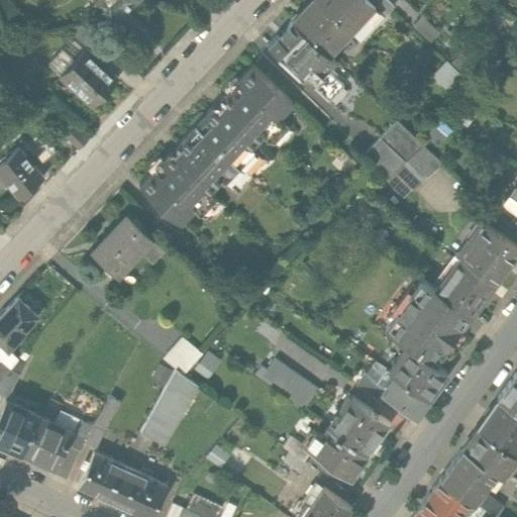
[(99,0),(96,4),(116,23),(137,0),(99,0)]
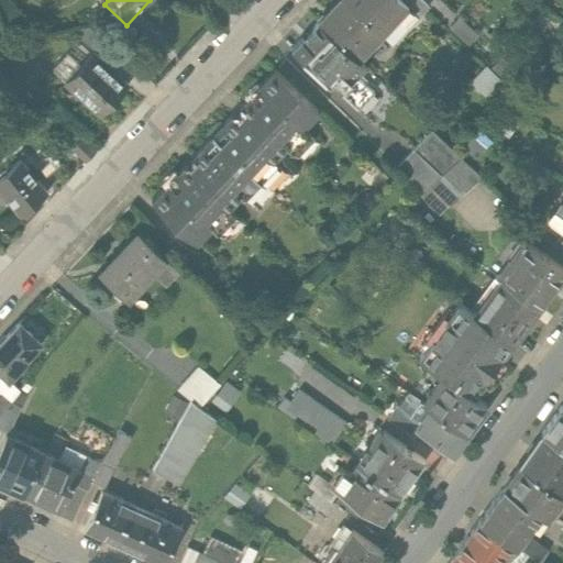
[(357,59),(381,34),(343,0),(337,0),(317,21),(318,22),(357,59)]
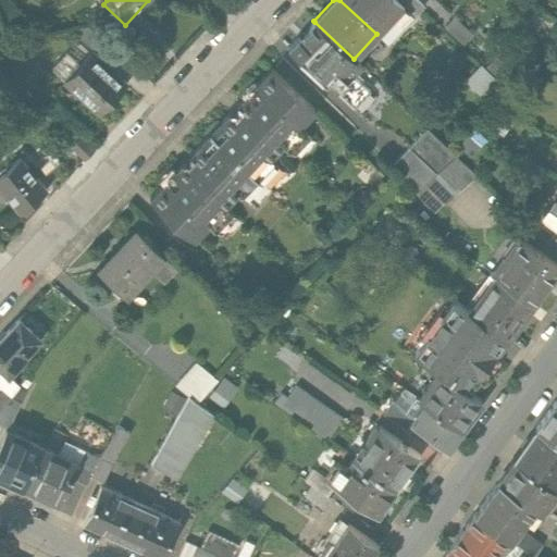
[(339,0),(376,34),(401,7),(403,5),(396,0),(339,0)]
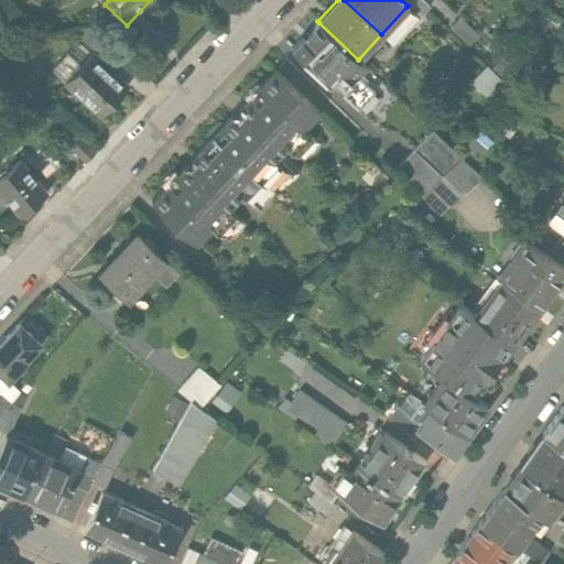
[(421,0),(401,0),(408,6),(407,7),(419,18),(429,7),(421,0)]
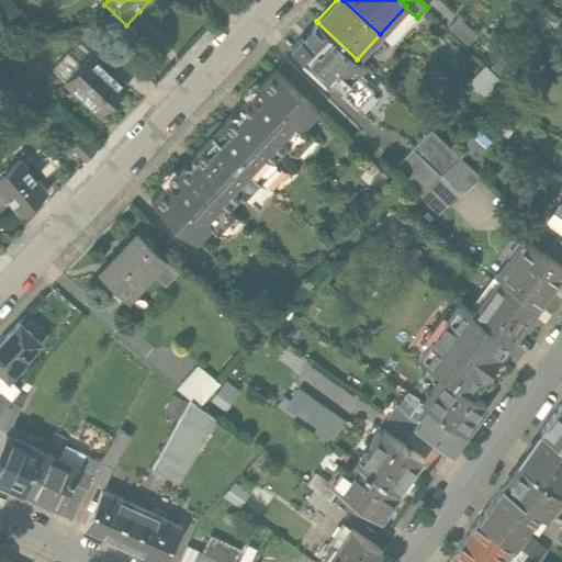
[(478,34),(458,15),(448,26),(467,45),(478,34)]
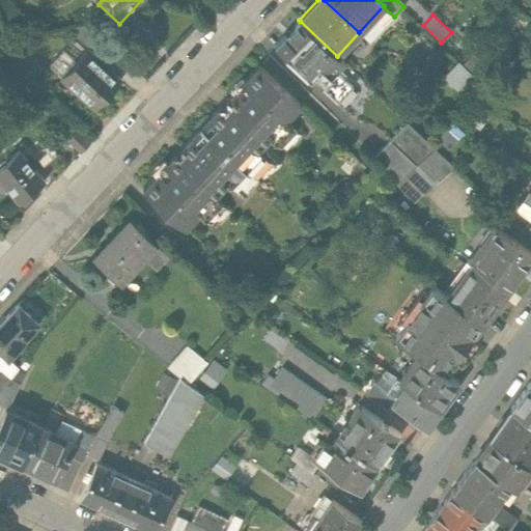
[(345,64),(337,56),(300,21),(284,36),(274,46),(319,90),(320,89),(337,105),(353,88),(336,73),(345,64)]
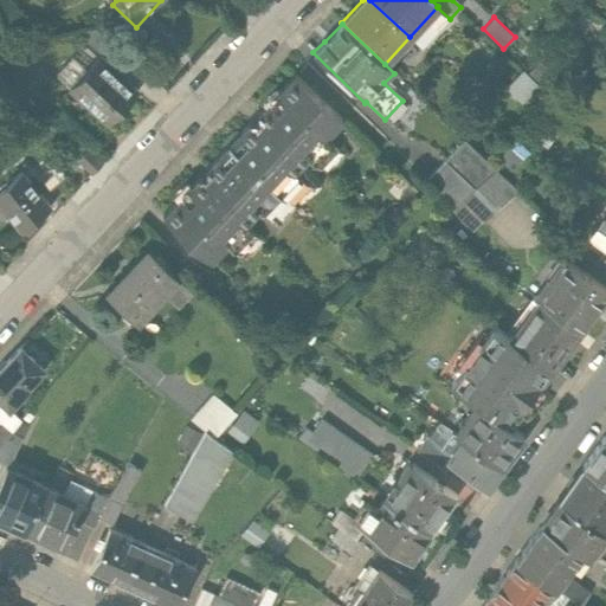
[(97,28),(78,32),(107,60),(118,49),(97,28)]
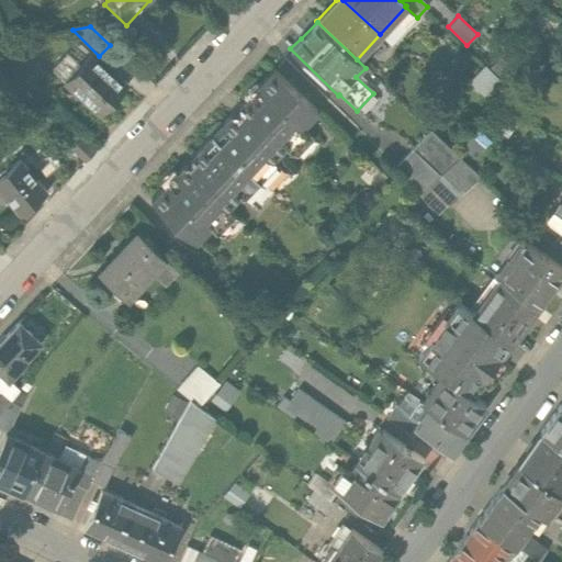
[(505,51),(490,66),(506,81),(521,66),(505,51)]
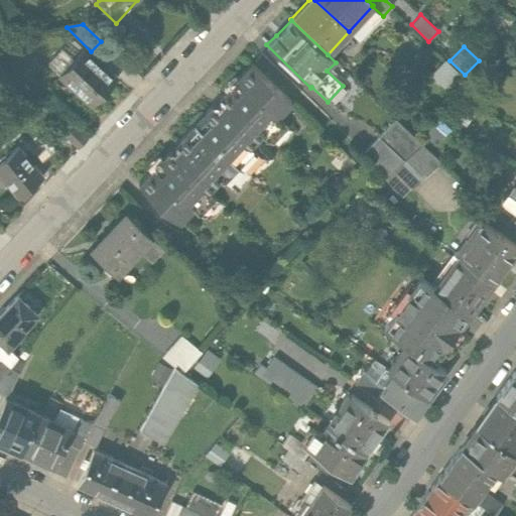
[(46,62),(91,105),(116,80),(85,49),(74,59),(60,47),(46,62)]
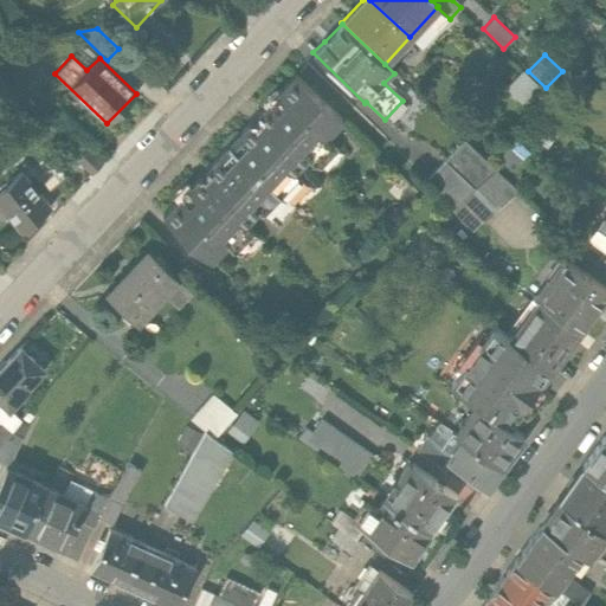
[(522,105),(540,88),(523,71),(505,88),(522,105)]
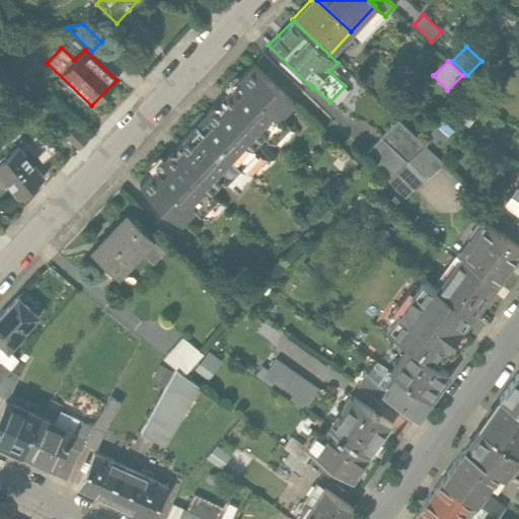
[(225,186),(256,152),(251,148),(263,136),(270,143),(287,126),(279,119),(293,104),(251,65),(217,101),(171,148),(137,184),(179,224),(194,210),(201,217),(217,200),(209,193),(220,180),(225,186)]
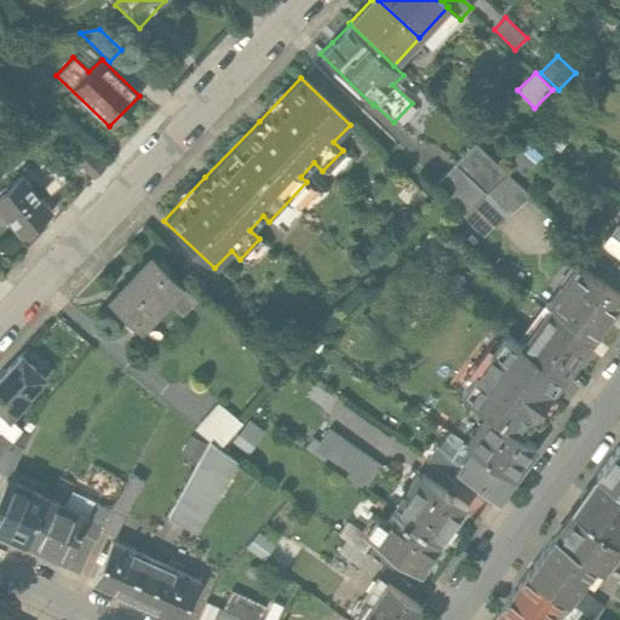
[(523,153),(511,142),(500,154),(524,177),(540,154),(530,144),(523,153)]
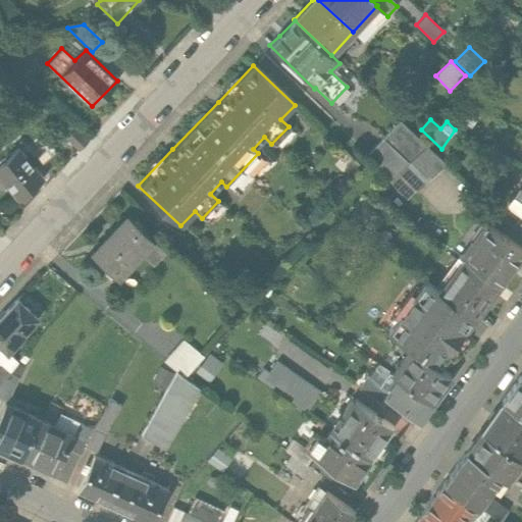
[(401,121),(368,156),(392,178),(398,173),(427,147),(401,121)]
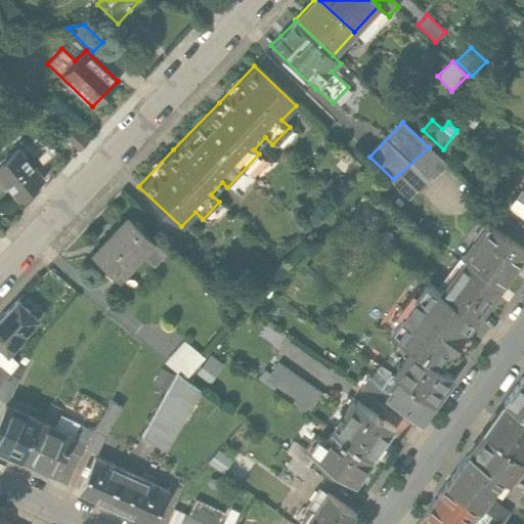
[(89,140),(76,129),(68,138),(80,149),(89,140)]
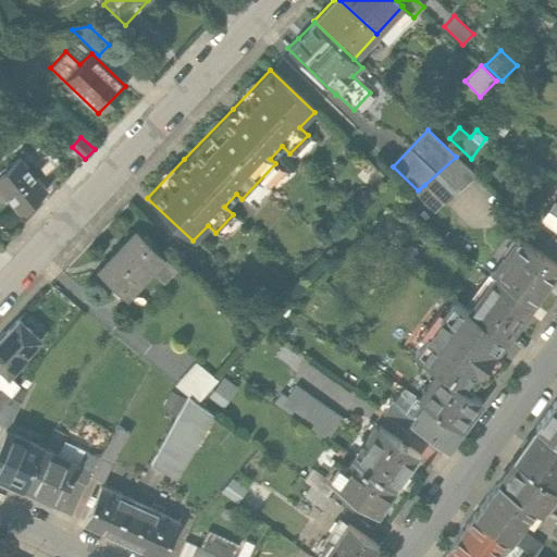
[(475,175),(456,157),(424,185),(428,188),(419,197),(434,212),(443,202),(445,205),(475,175)]
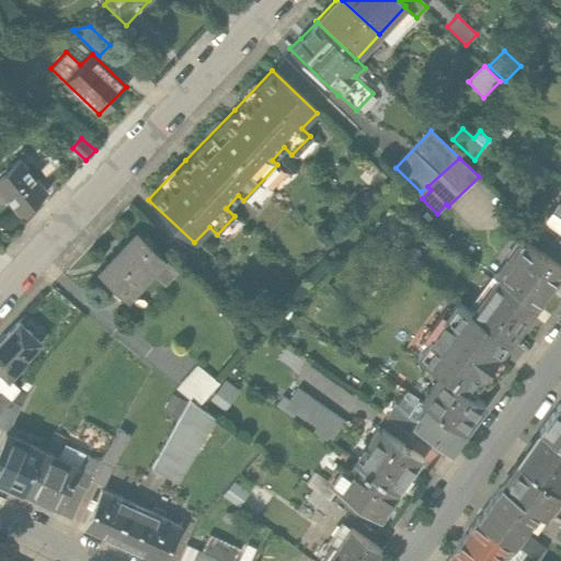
[(21,216),(47,193),(19,161),(0,176),(0,203),(6,198),(21,216)]
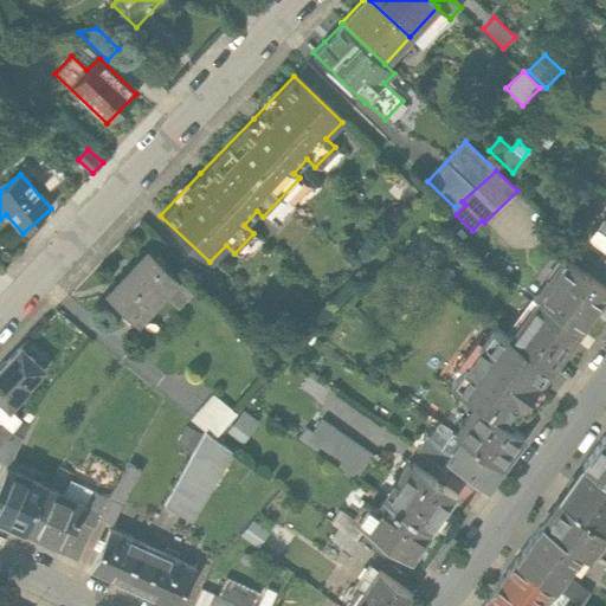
[(605,247),(605,246),(605,219),(601,220),(591,233),(592,240),(604,250),(605,247)]
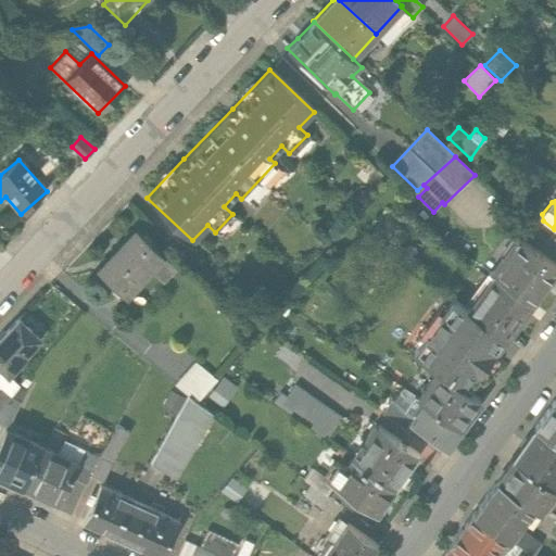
[(175,270),(136,234),(115,255),(114,254),(98,272),(119,292),(143,266),(162,283),(175,270)]
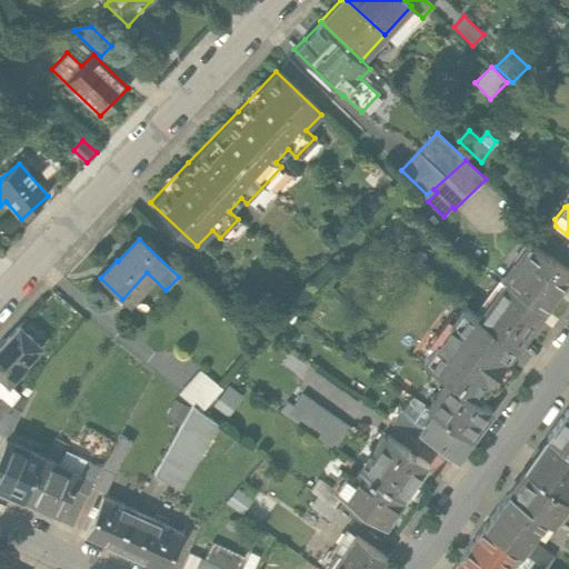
[(501,278),(505,280),(543,310),(568,275),(568,270),(529,241),(501,278)]
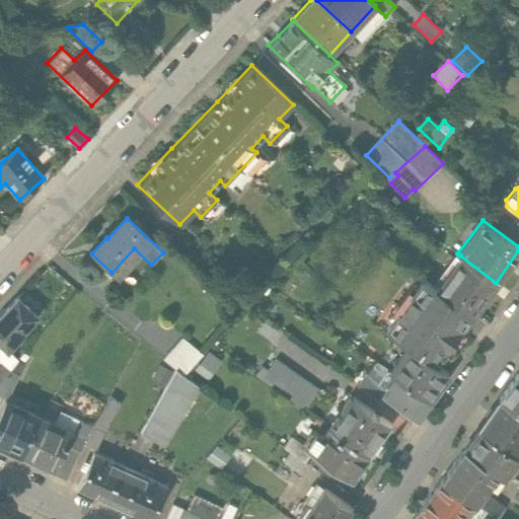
[(460,255),(436,289),(471,315),(496,283),(460,255)]
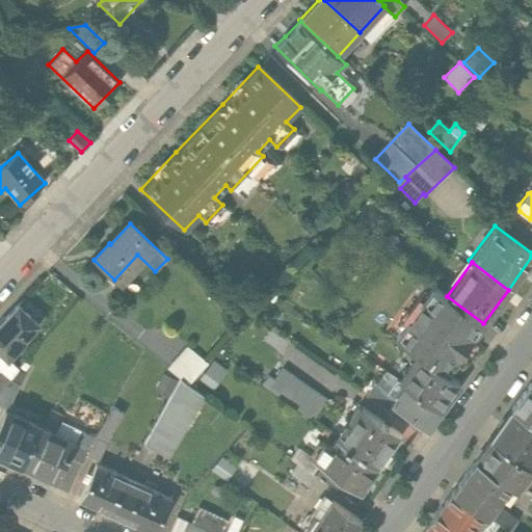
[(446,374),(483,323),(447,296),(433,286),(395,338),(418,354),(446,374)]
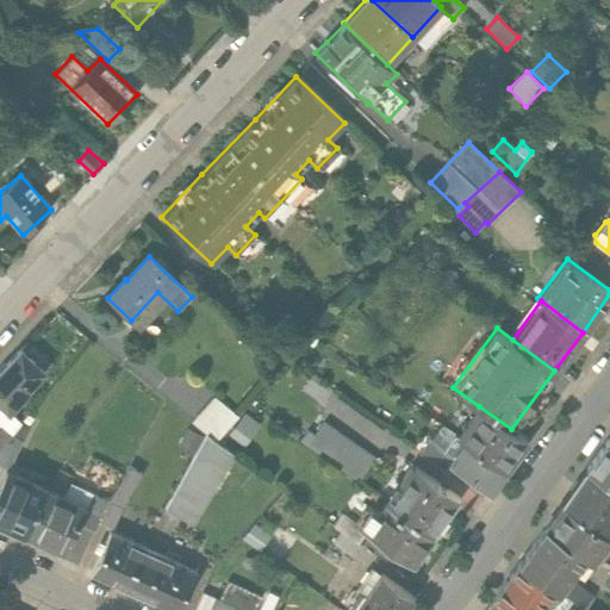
[(43,372),(20,350),(0,371),(0,404),(8,412),(27,393),(25,391),(43,372)]
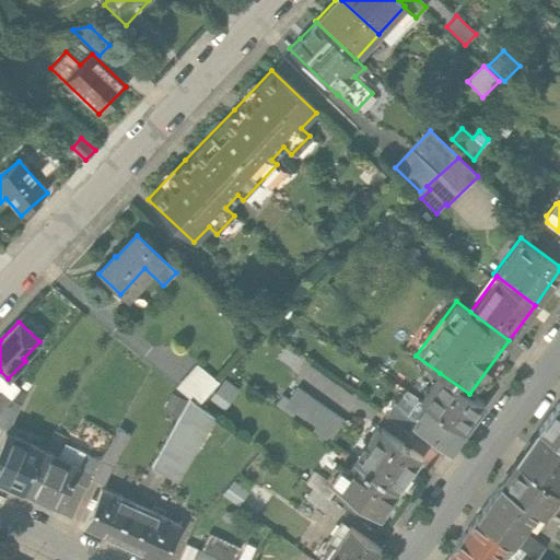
[(176,388),(188,399),(198,406),(218,383),(197,364),(176,388)]
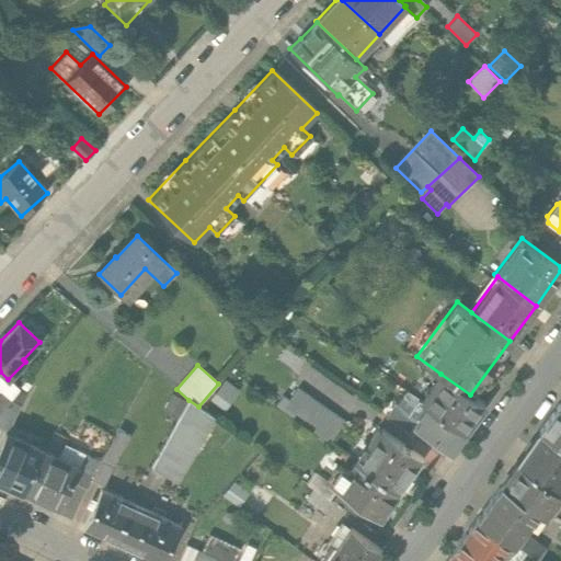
[(0,371),(0,392),(10,401),(19,389),(8,379),(0,371)]
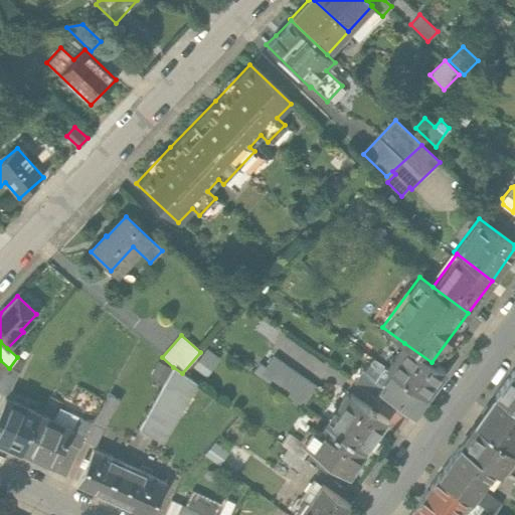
[(445,371),(432,362),(404,343),(384,368),(391,373),(425,397),(445,371)]
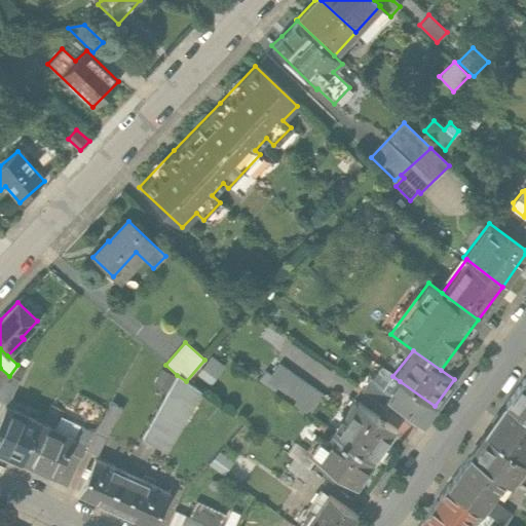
[(207,363),(196,375),(210,386),(220,374),(207,363)]
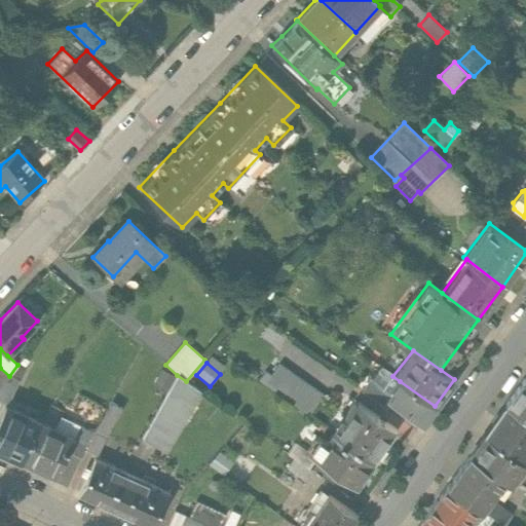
[(309,415),(323,397),(278,366),(271,376),(265,372),(259,380),(309,415)]
